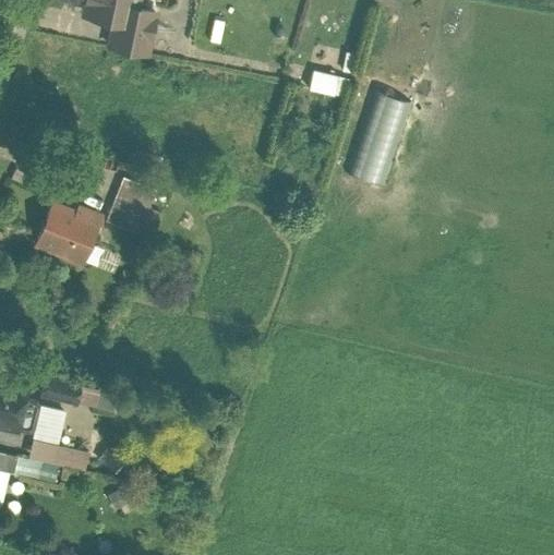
[(62,0),(62,2),(91,9),(84,37),(127,47),(136,0),(62,0)]
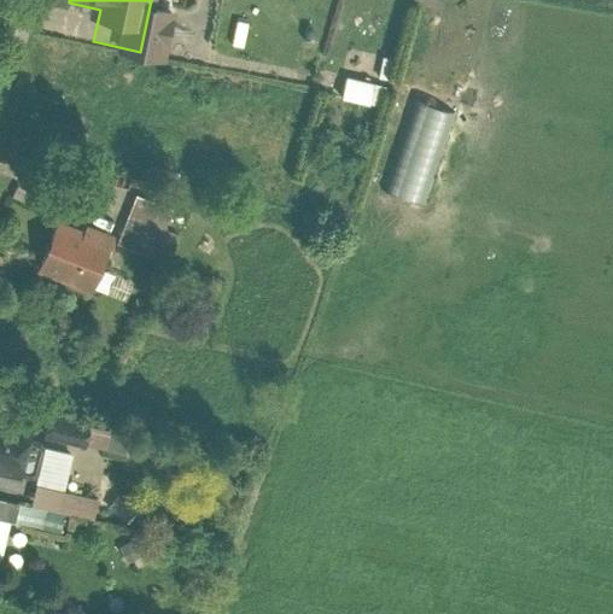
[(369,106),(375,86),(346,79),(342,99),(369,106)]
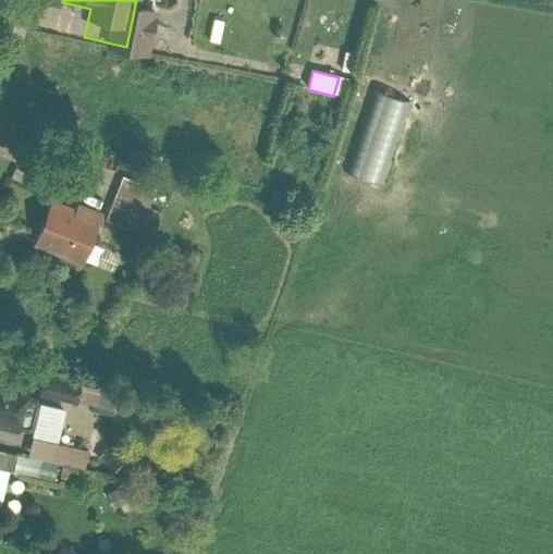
[(382,184),(405,100),(372,91),(349,175),(382,184)]
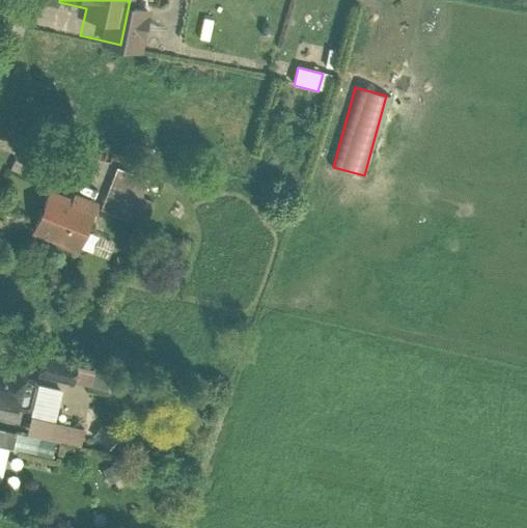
[(99,211),(133,224),(150,183),(117,168),(99,211)]
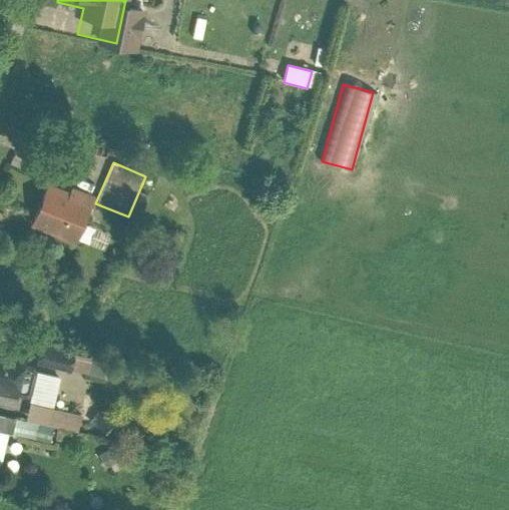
[(93,202),(49,186),(34,225),(78,241),(93,202)]
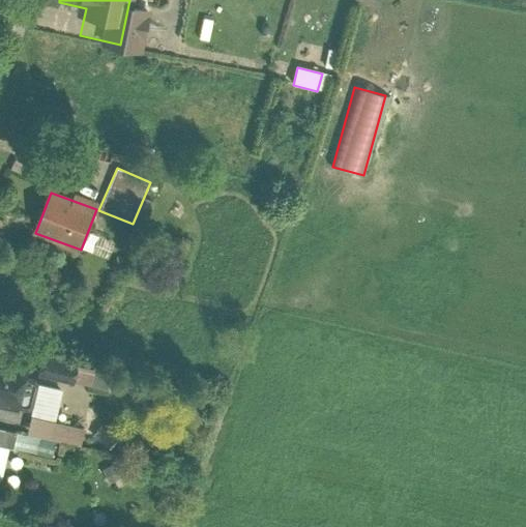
[(41,358),(37,377),(75,386),(76,382),(79,367),(41,358)]
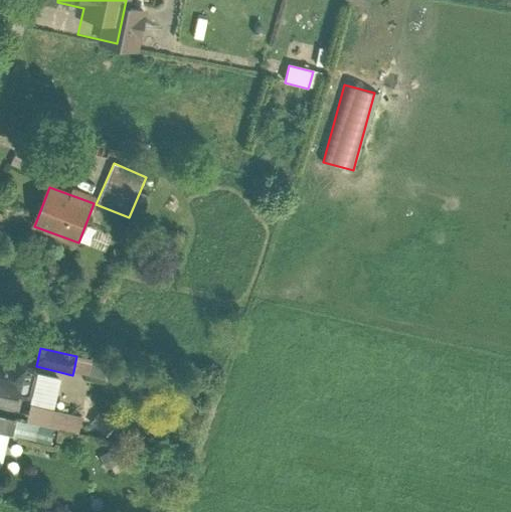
[(105,363),(76,356),(73,371),(102,378),(105,363)]
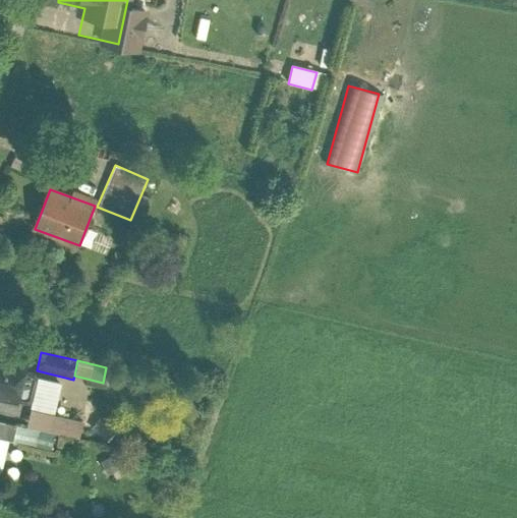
[(0,398),(21,403),(30,370),(0,363),(0,398)]
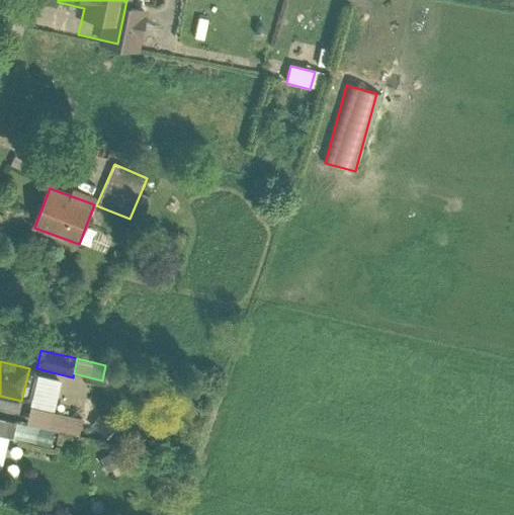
[(28,407),(24,425),(79,436),(83,418),(28,407)]
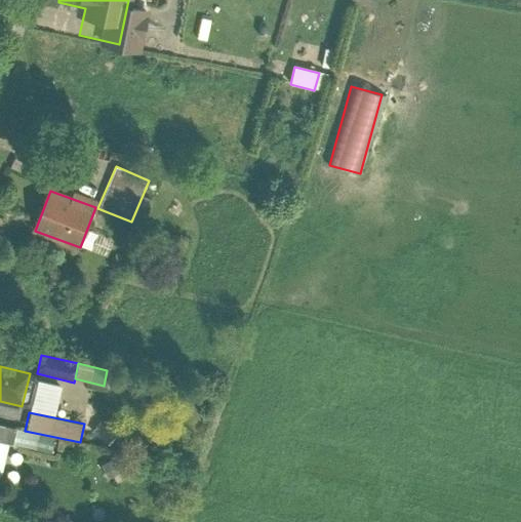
[(103,419),(91,433),(108,447),(120,434),(103,419)]
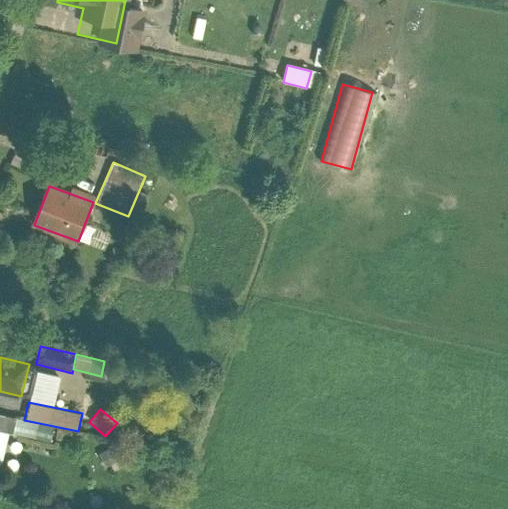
[(0,431),(10,433),(14,418),(0,415),(0,431)]
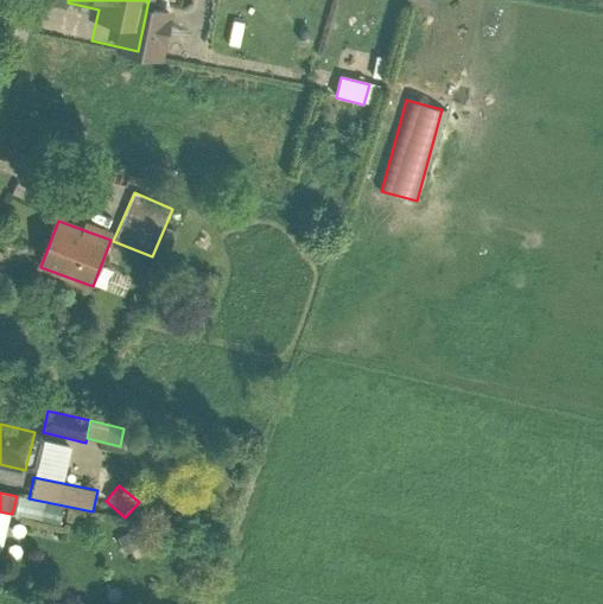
[(135,534),(120,535),(122,552),(137,550),(135,534)]
